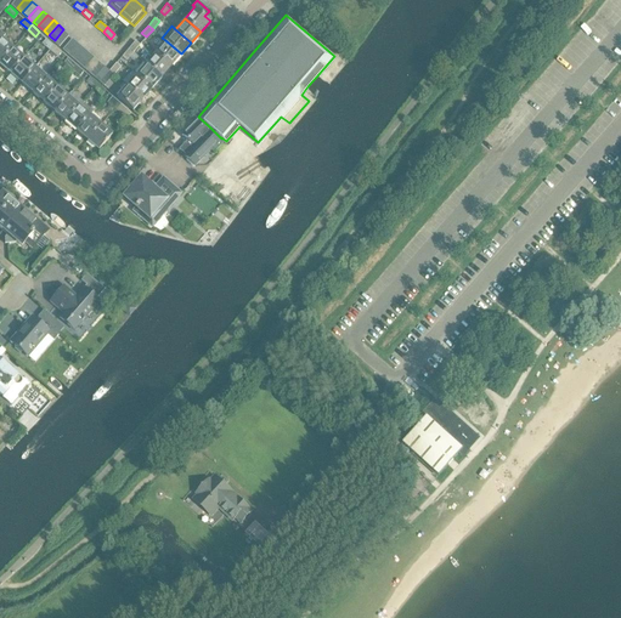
[(63,29),(55,40),(60,45),(69,34),(63,29)]
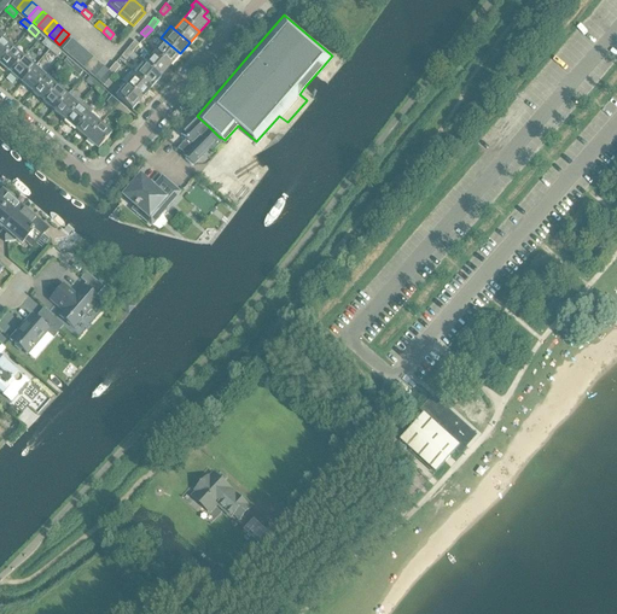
[(0,60),(13,46),(3,36),(0,39),(0,60)]
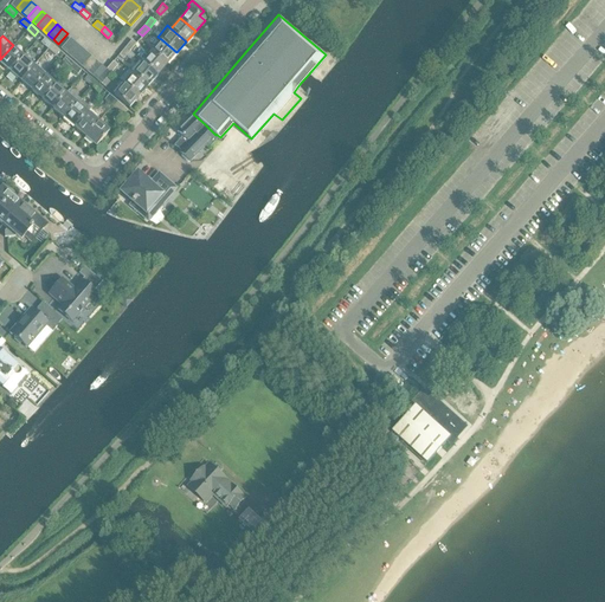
[(66,51),(76,40),(71,36),(62,46),(66,51)]
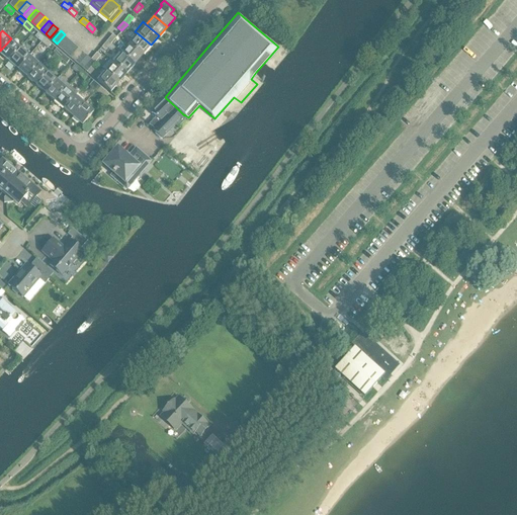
[(41,40),(45,36),(38,31),(35,34),(41,40)]
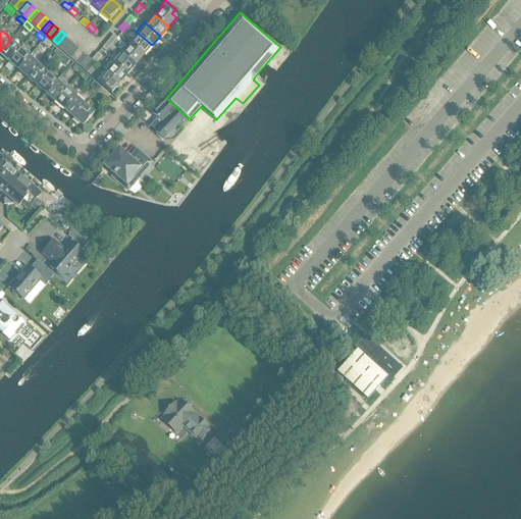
[(113,33),(108,39),(112,43),(117,36),(113,33)]
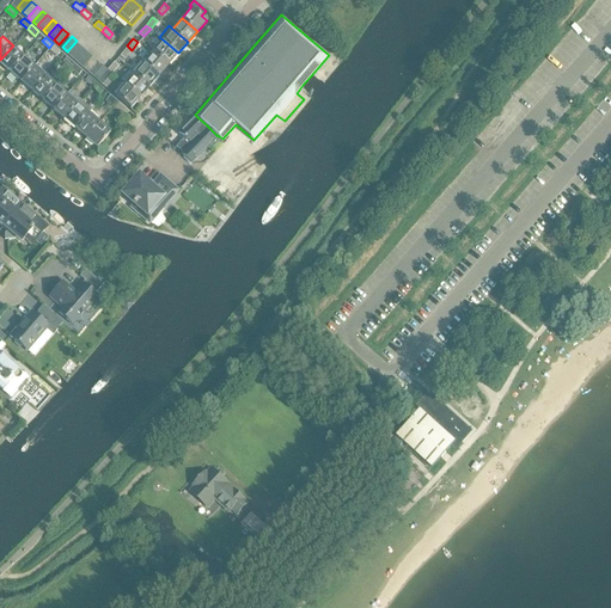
[(178,53),(163,40),(153,50),(169,63),(178,53)]
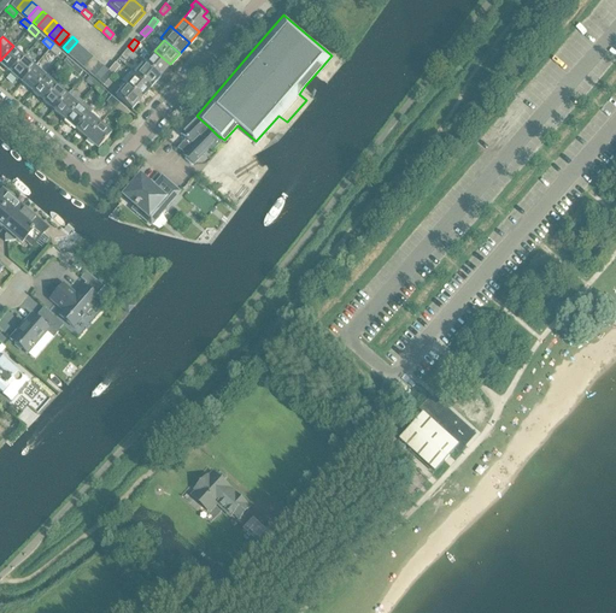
[(77,41),(68,52),(74,57),(83,46),(77,41)]
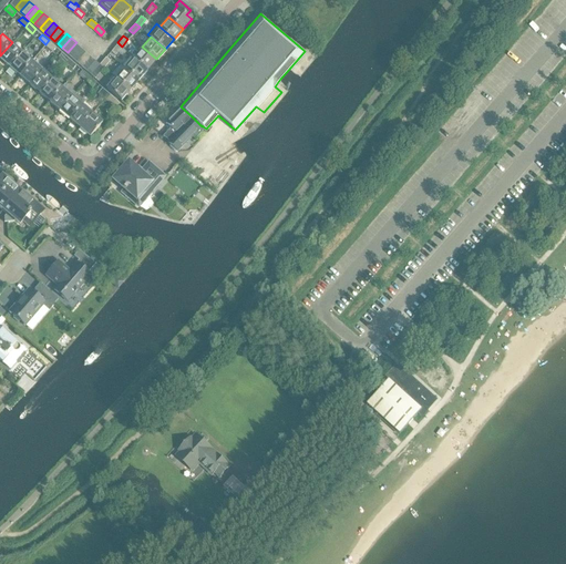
[(57,47),(49,40),(45,44),(53,51),(57,47)]
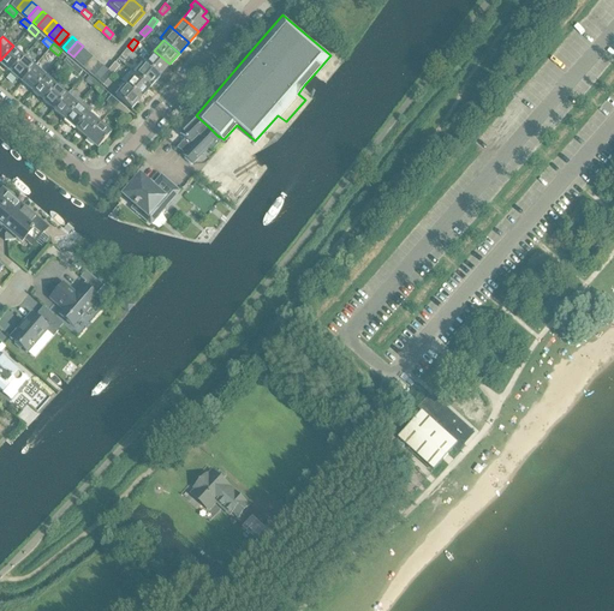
[(24,55),(13,46),(0,60),(0,61),(11,71),(24,55)]
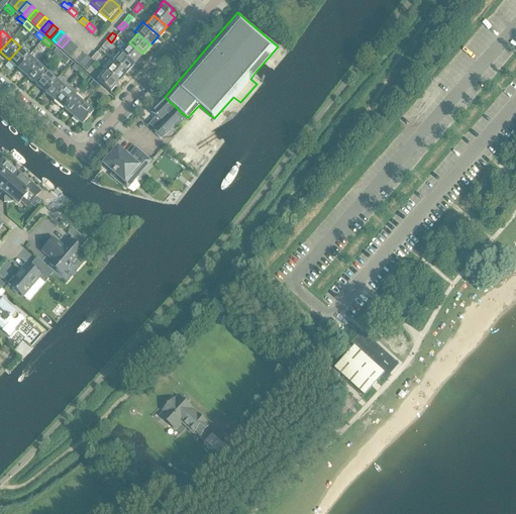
[(74,42),(70,38),(62,47),(66,52),(74,42)]
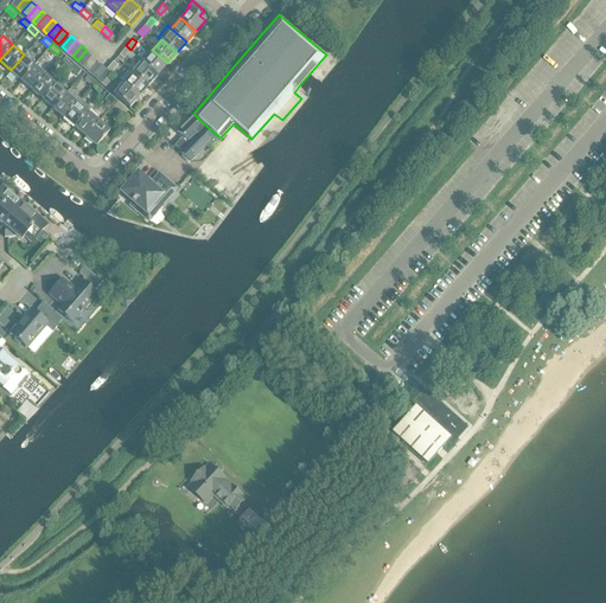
[(131,50),(126,45),(119,53),(123,57),(131,50)]
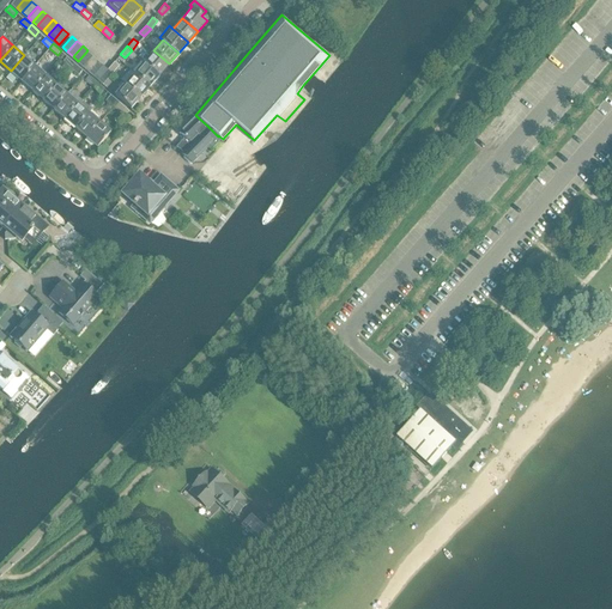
[(92,55),(88,50),(78,61),(83,65),(92,55)]
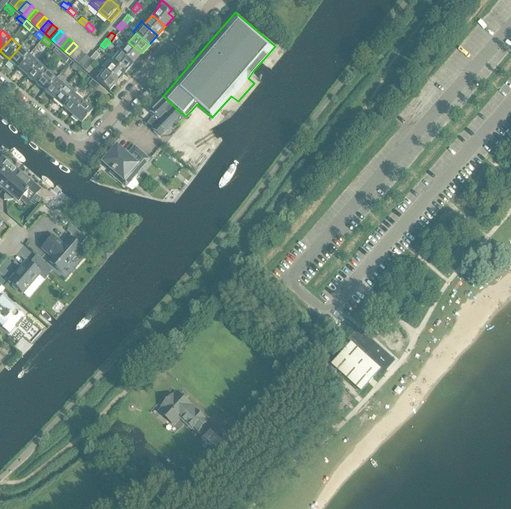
[(128,42),(120,51),(133,62),(141,53),(128,42)]
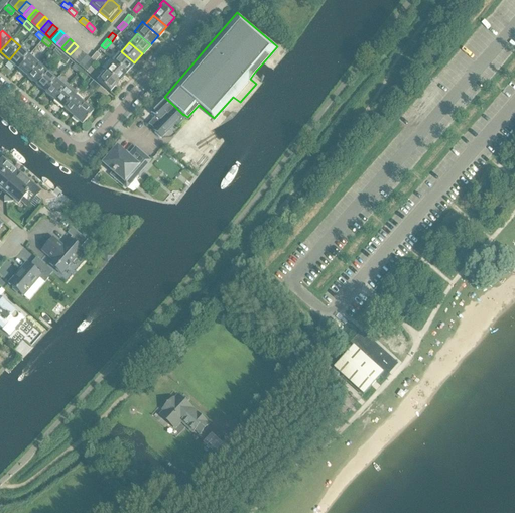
[(20,46),(9,59),(18,68),(29,54),(20,46)]
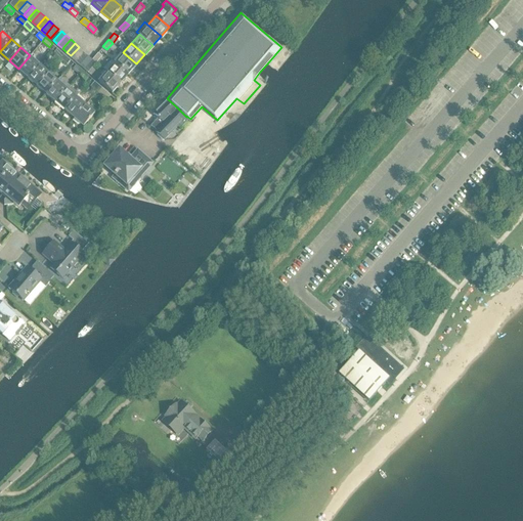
[(79,47),(71,55),(76,59),(84,50),(79,47)]
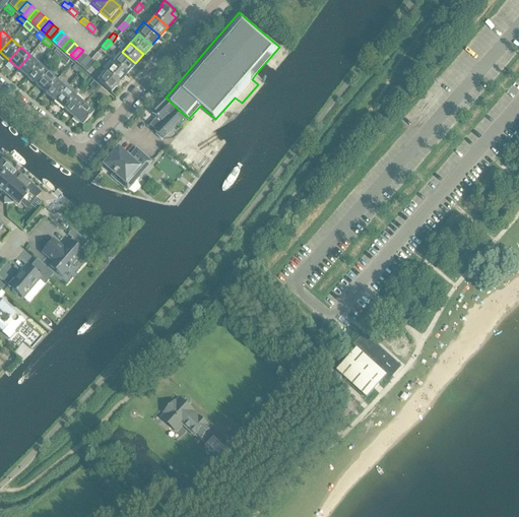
[(60,57),(64,53),(57,48),(54,51),(60,57)]
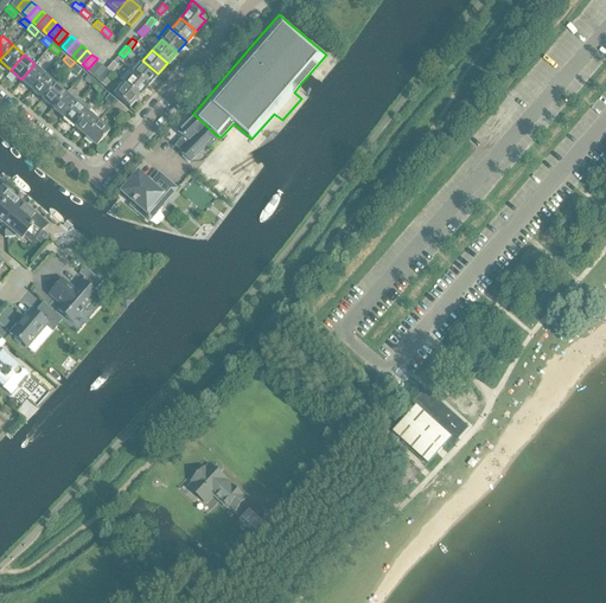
[(97,58),(88,69),(93,74),(102,63),(97,58)]
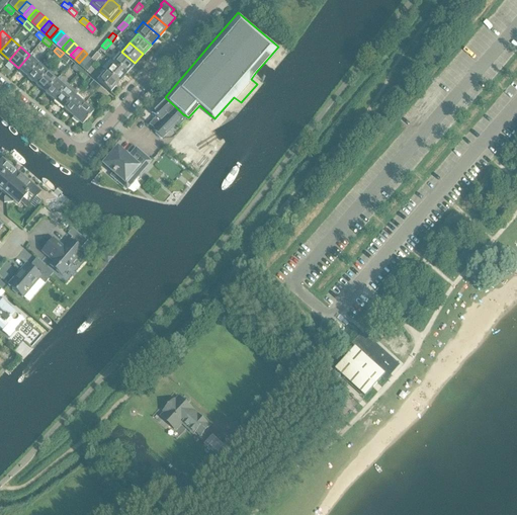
[(97,51),(91,57),(95,61),(100,55),(97,51)]
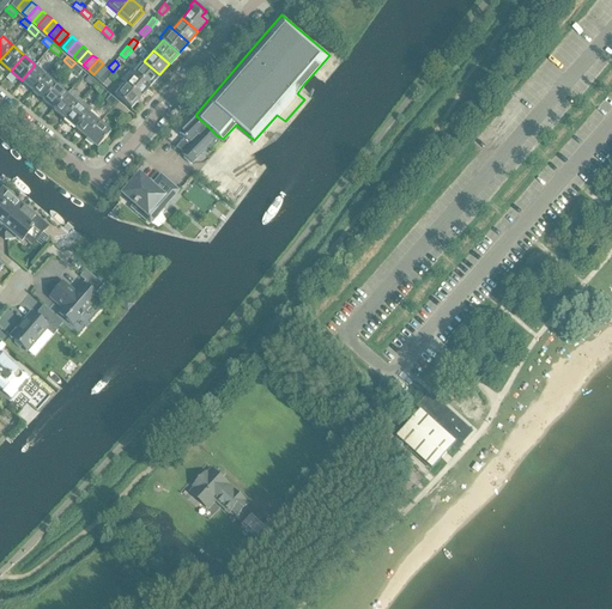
[(159,74),(144,61),(135,72),(151,85),(159,74)]
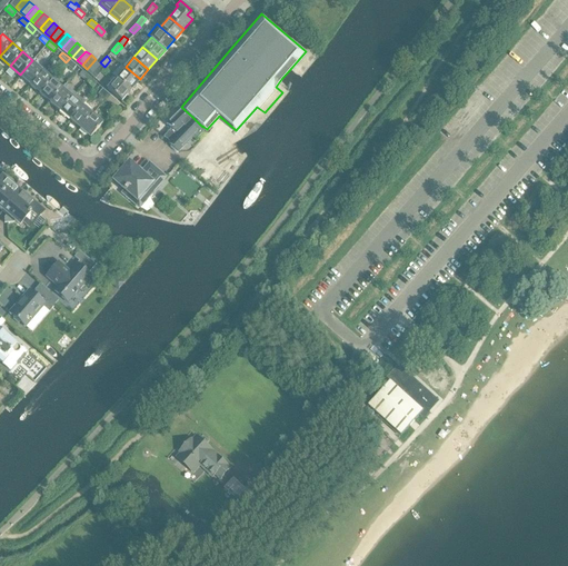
[(70,58),(66,62),(72,68),(77,65),(70,58)]
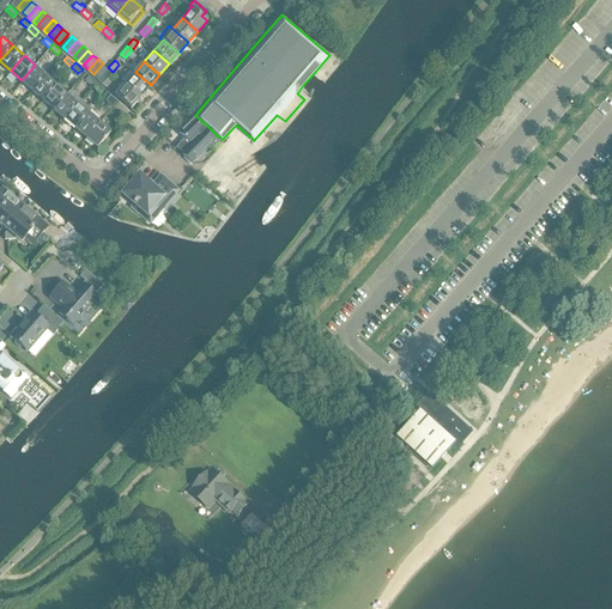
[(103,64),(94,74),(98,79),(108,68),(103,64)]
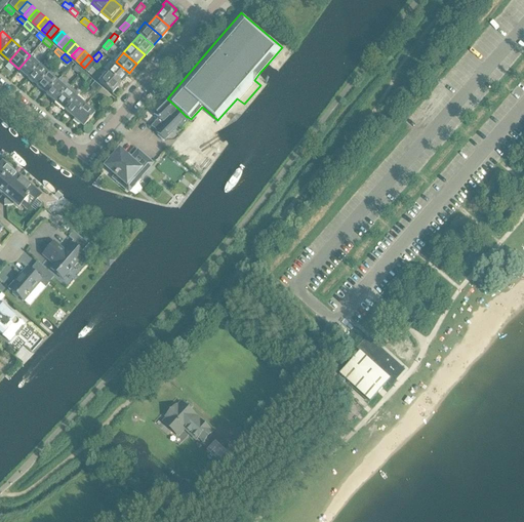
[(39,64),(30,55),(18,69),(28,76),(39,64)]
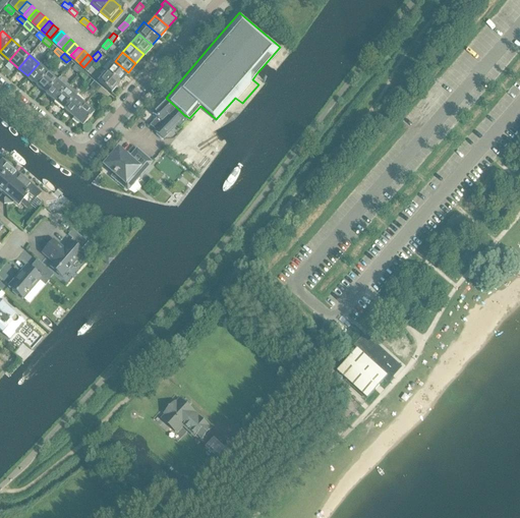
[(92,57),(92,58),(83,67),(88,70),(96,61),(92,57)]
